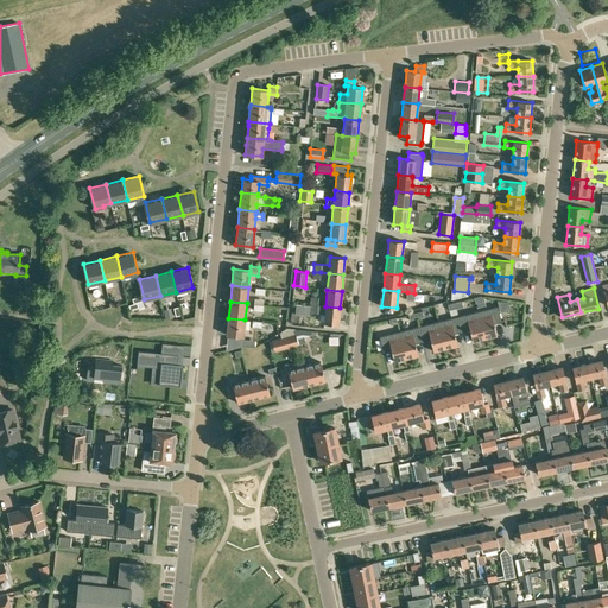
[(339,324),(340,308),(325,306),(317,305),(310,304),(309,312),(317,312),(324,314),(323,323),(339,324)]
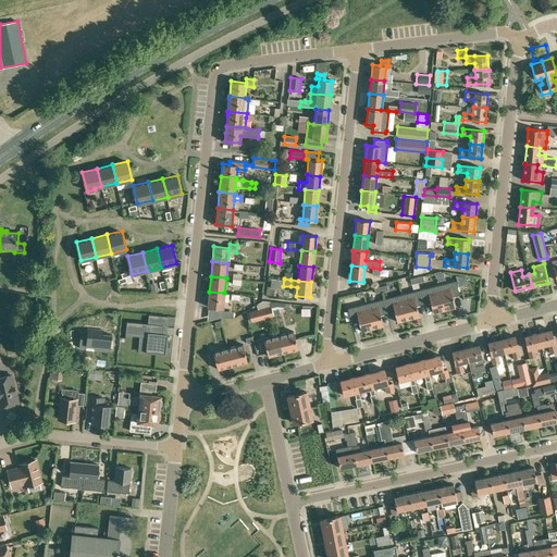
[(437,285),(444,310),(455,307),(453,296),(460,295),(456,281),(437,285)]
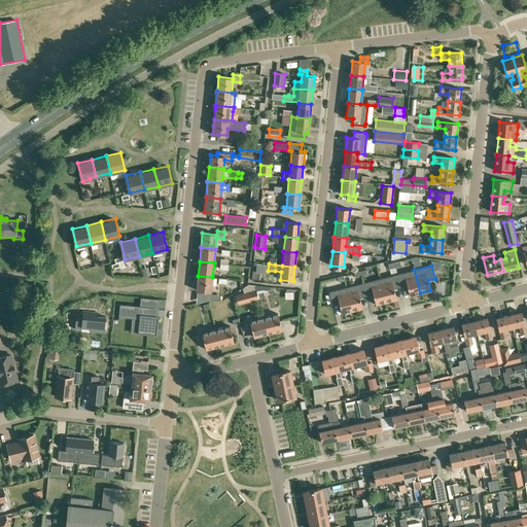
[(414,270),(397,274),(400,287),(407,286),(410,296),(420,293),(414,270)]
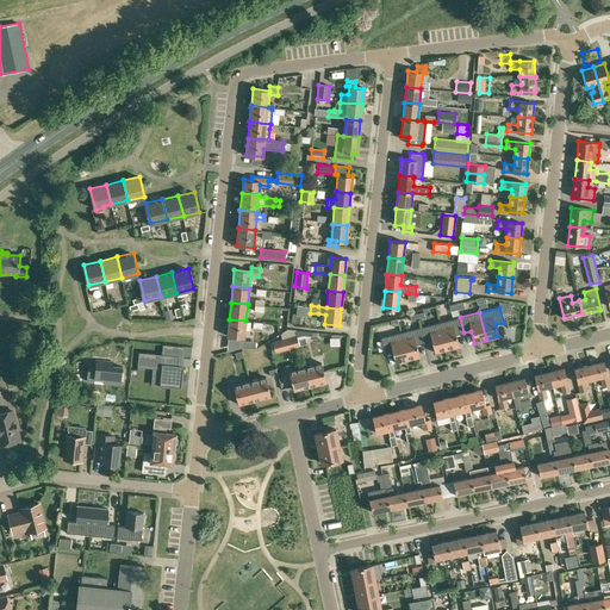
[(460,317),(440,322),(447,349),(459,347),(456,335),(464,332),(460,317)]
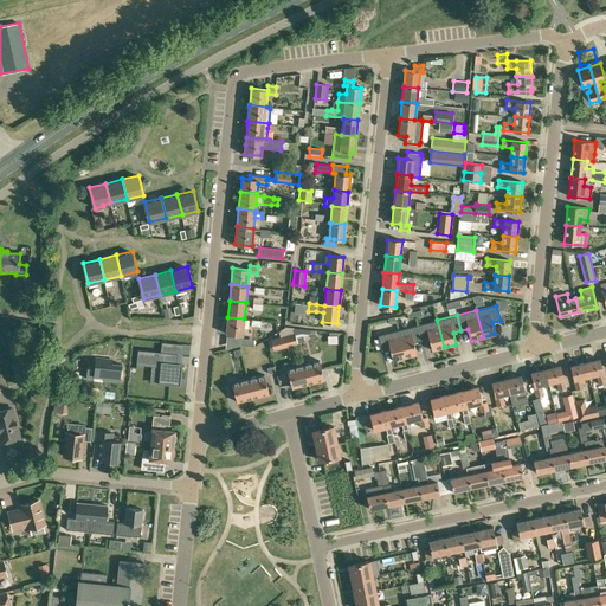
[(243,335),(244,318),(227,317),(226,334),(243,335)]
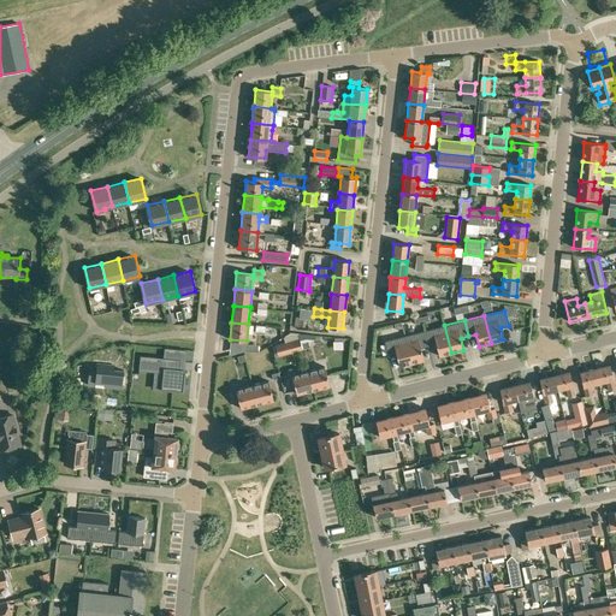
[(451,353),(444,325),(425,331),(428,347),(436,344),(439,356),(451,353)]
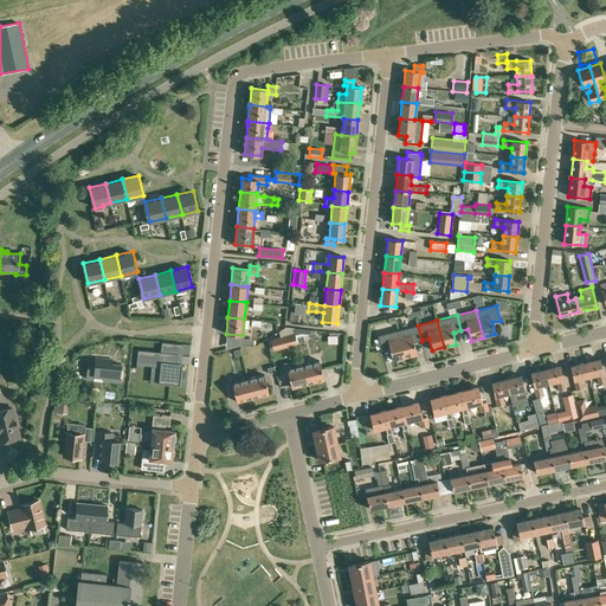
[(418,326),(398,330),(405,358),(417,354),(414,342),(421,341),(418,326)]
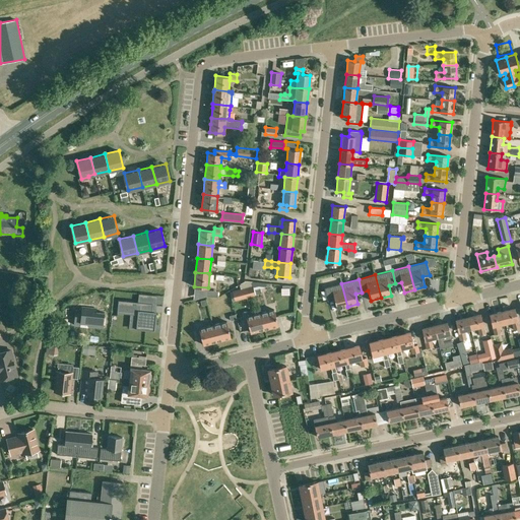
[(347,307),(341,283),(324,287),(328,301),(334,299),(337,309),(347,307)]
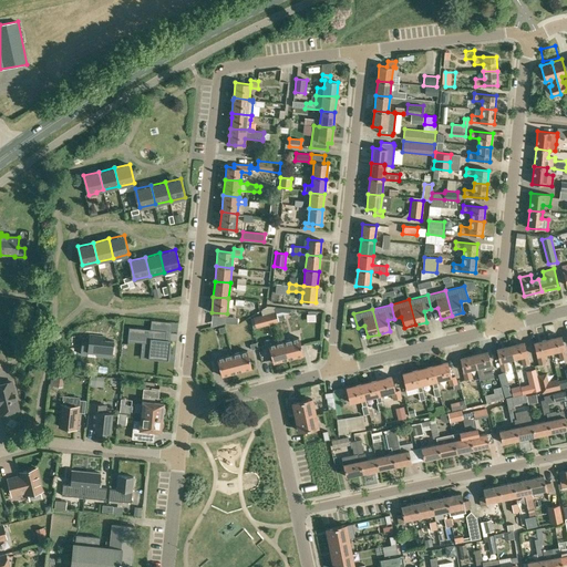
[(268,323),(266,315),(254,318),(256,327),(268,323)]
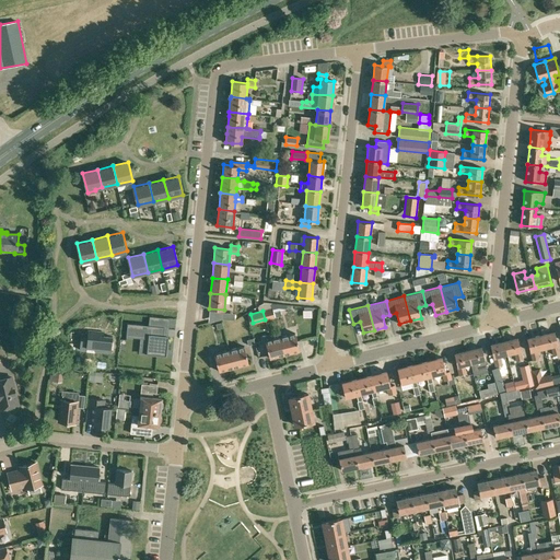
[(146,353),(165,356),(167,336),(163,336),(164,327),(127,323),(126,336),(148,338),(146,353)]
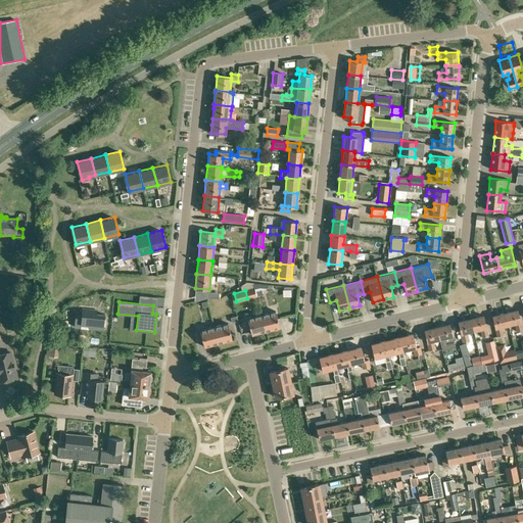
[(27,320),(28,310),(11,308),(10,319),(27,320)]
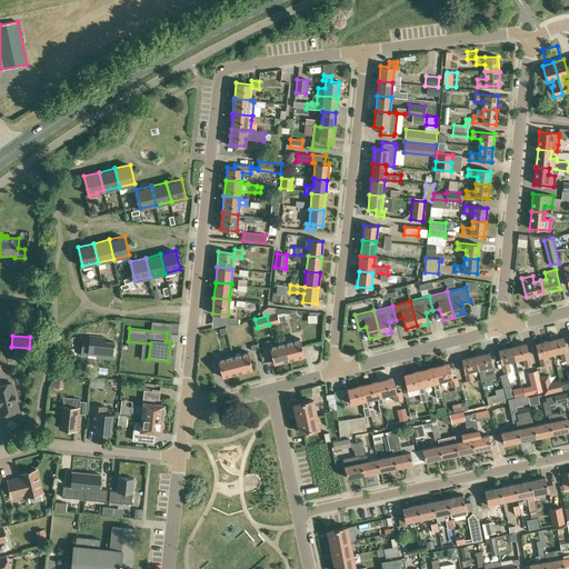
[(82,341),(81,356),(88,356),(88,352),(97,353),(97,357),(112,359),(115,342),(105,341),(106,338),(89,337),(89,341),(82,341)]
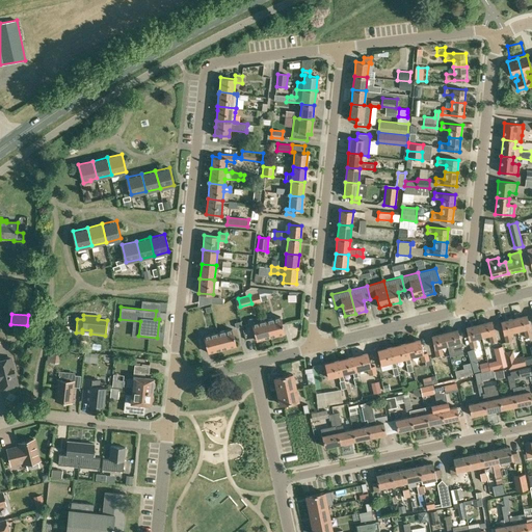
[(531,336),(530,327),(527,315),(513,319),(516,330),(524,329),(526,338),(531,336)]
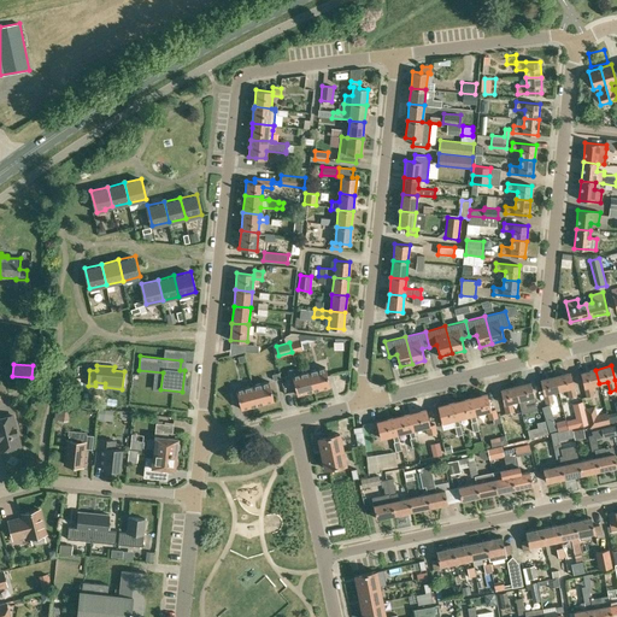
[(325,366),(309,371),(313,391),(330,386),(325,366)]
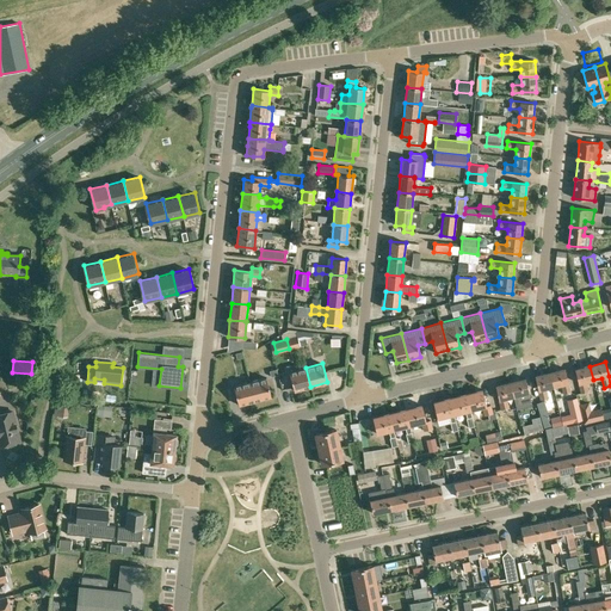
[(586,382),(593,380),(590,366),(575,370),(581,394),(588,392),(586,382)]
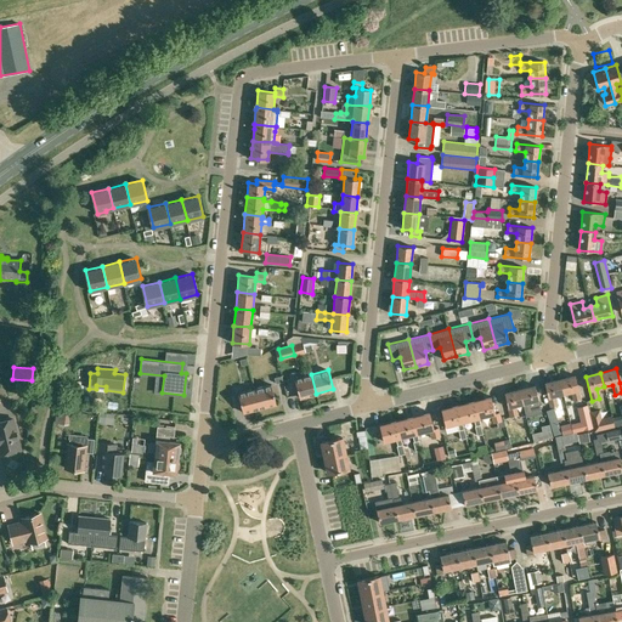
[(299,397),(316,394),(311,374),(294,378),(299,397)]
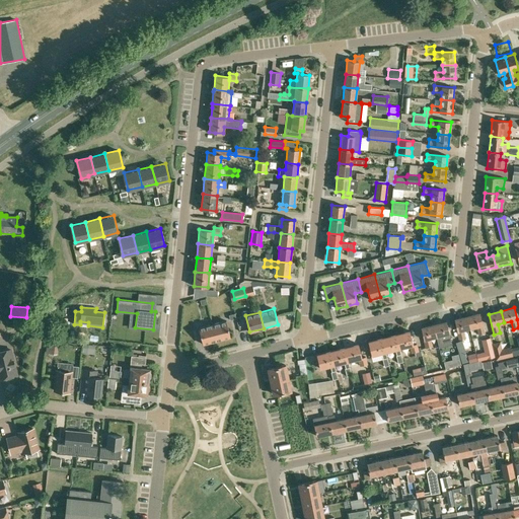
[(485,334),(483,325),(479,313),(467,316),(470,328),(476,326),(478,335),(485,334)]
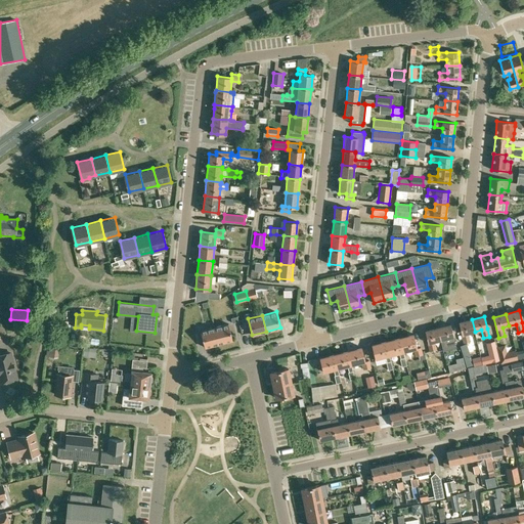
[(468,334),(475,332),(472,319),(459,322),(464,343),(470,341),(468,334)]
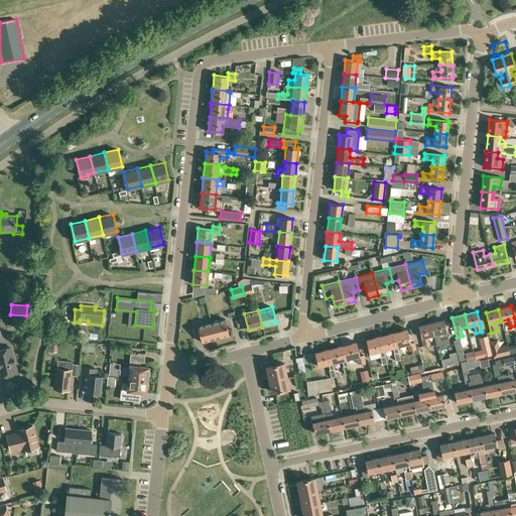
[(211,323),(216,339),(229,335),(225,318),(211,323)]
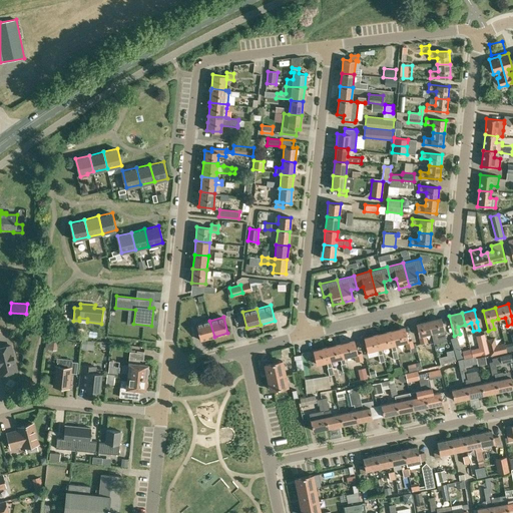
[(441,317),(428,321),(428,322),(431,333),(434,344),(447,341),(444,331),(445,331),(441,317)]
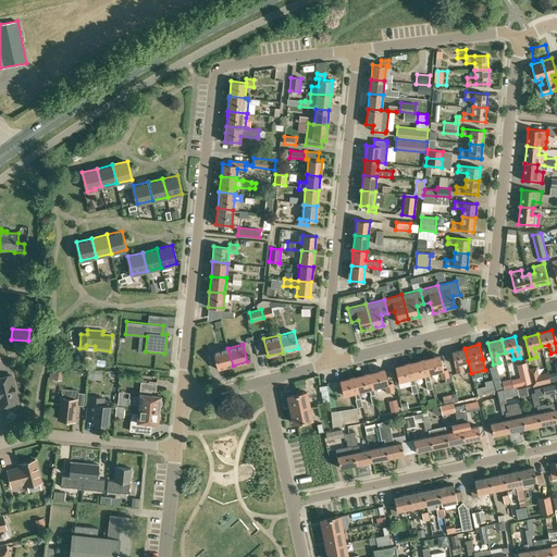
[(233,366),(227,348),(213,351),(218,369),(233,366)]
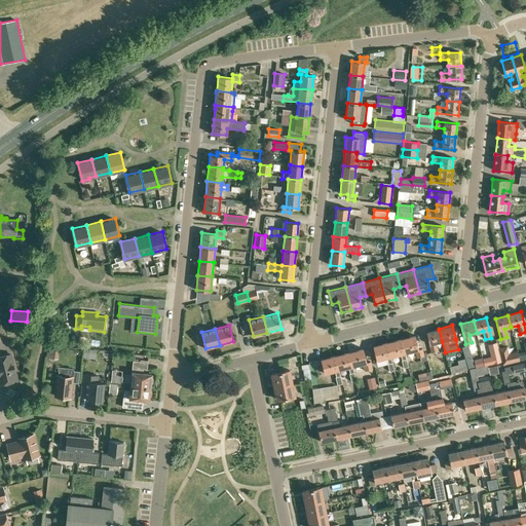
[(436,343),(442,341),(439,330),(426,333),(431,352),(438,351),(436,343)]
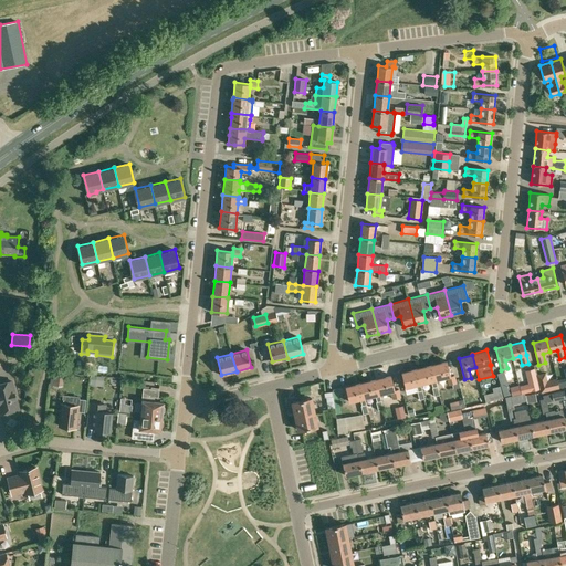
[(450,376),(447,363),(447,362),(440,363),(441,364),(432,366),(431,366),(436,380),(447,377),(449,386),(457,384),(454,375),(450,376)]
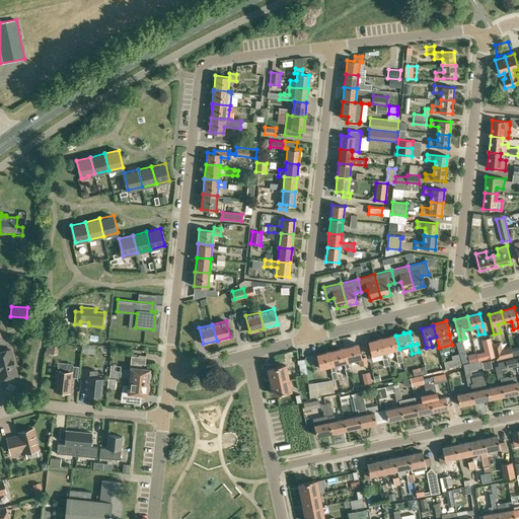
[(390,337),(390,338),(382,340),(385,353),(386,352),(396,350),(397,355),(396,356),(398,363),(403,362),(399,349),(395,336),(396,336),(395,335),(390,337)]
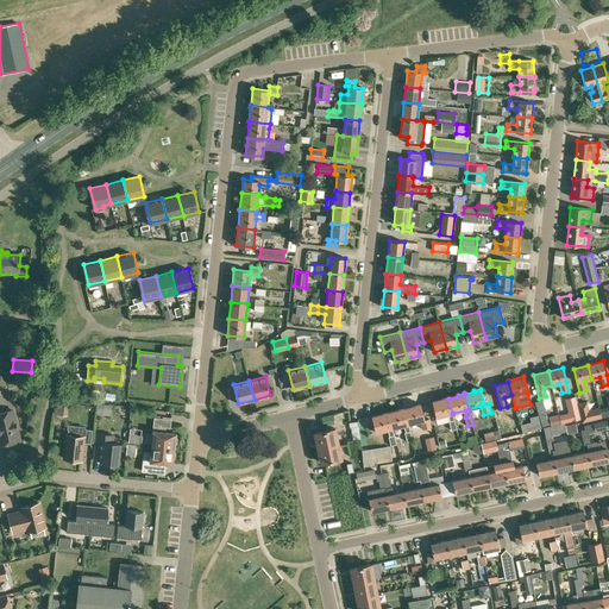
[(581,419),(577,406),(575,396),(565,399),(571,421),(581,419)]
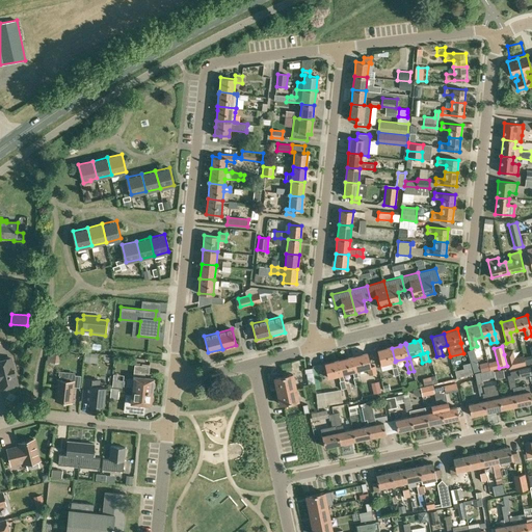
[(395,362),(392,348),(391,347),(386,348),(387,349),(377,351),(380,365),(392,362),(393,368),(394,376),(399,375),(397,367),(396,361),(395,362)]
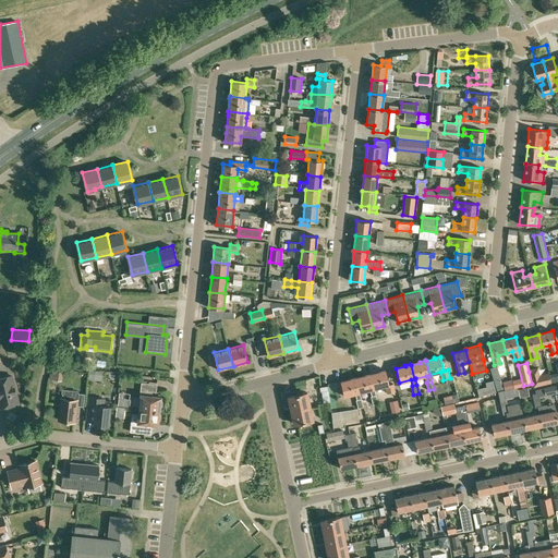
[(497,391),(504,389),(497,365),(489,367),(497,391)]
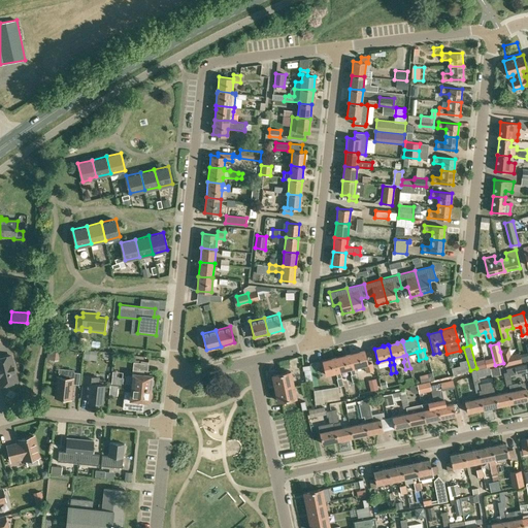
[(510,355),(508,348),(500,350),(504,366),(522,362),(520,353),(510,355)]
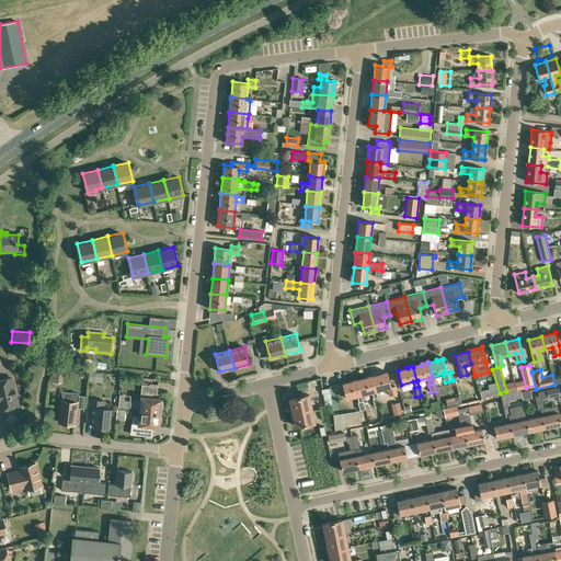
[(103,374),(90,371),(89,381),(102,382),(103,374)]
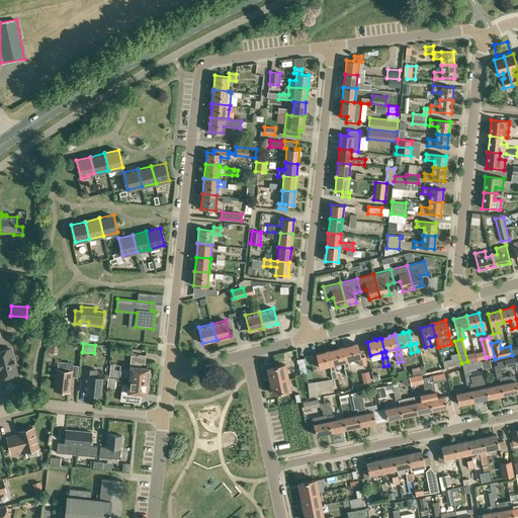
[(343,348),(347,361),(357,358),(359,365),(366,363),(364,356),(360,356),(357,344),(343,348)]
